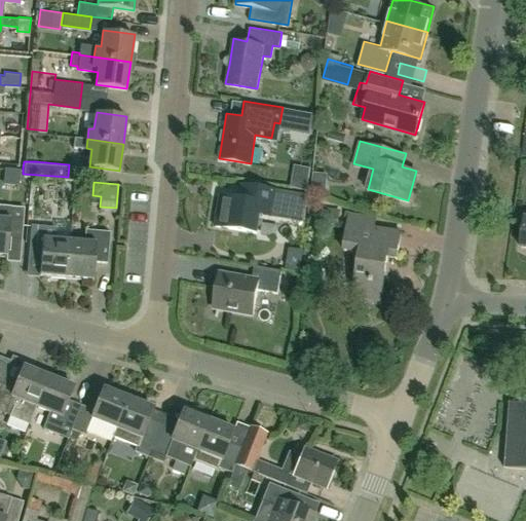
[(260,212),(272,214),(293,217),(297,190),(277,186),(276,189),(250,184),(240,182),(237,198),(221,195),(216,223),(256,230),(260,212)]
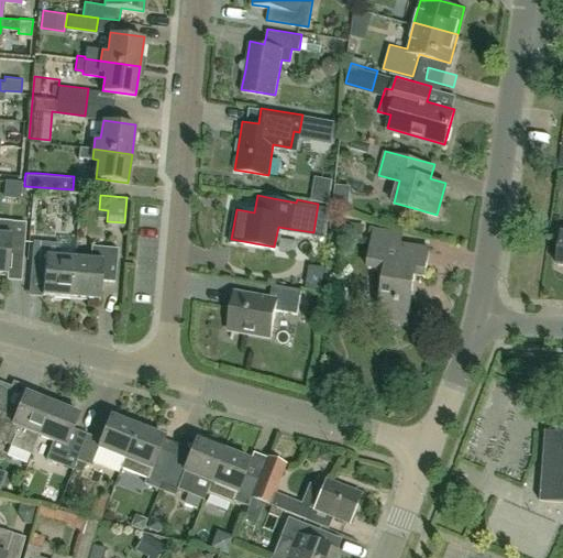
[(0,272),(7,273),(8,253),(22,254),(24,221),(0,218),(0,272)]
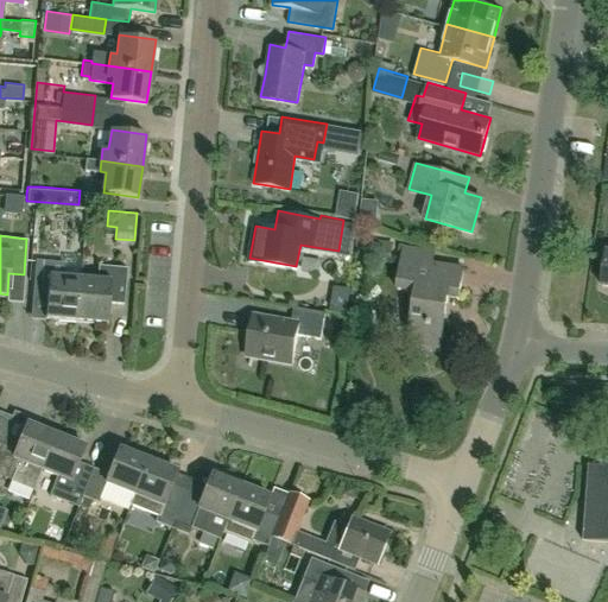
[(391,259),(393,239),(373,235),(369,257),(391,259)]
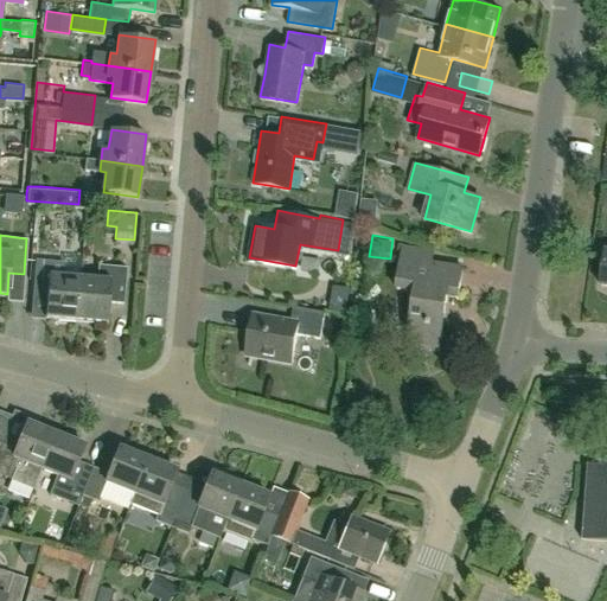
[(458,296),(462,266),(402,256),(397,287),(410,289),(406,319),(411,320),(408,344),(439,349),(447,295),(458,296)]
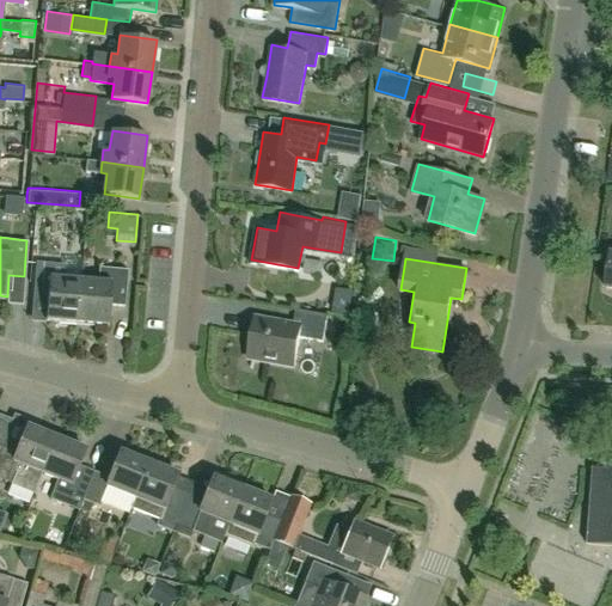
[(44,319),(78,322),(81,279),(62,277),(63,262),(36,259),(32,297),(47,298),(44,319)]
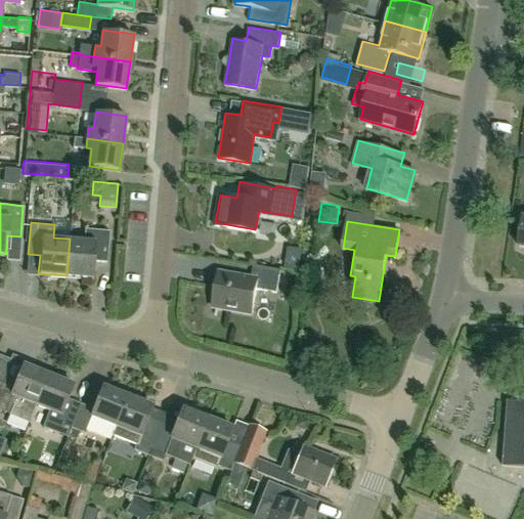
[(83,240),(70,239),(67,275),(92,277),(93,259),(106,261),(110,229),(84,227),(83,240)]
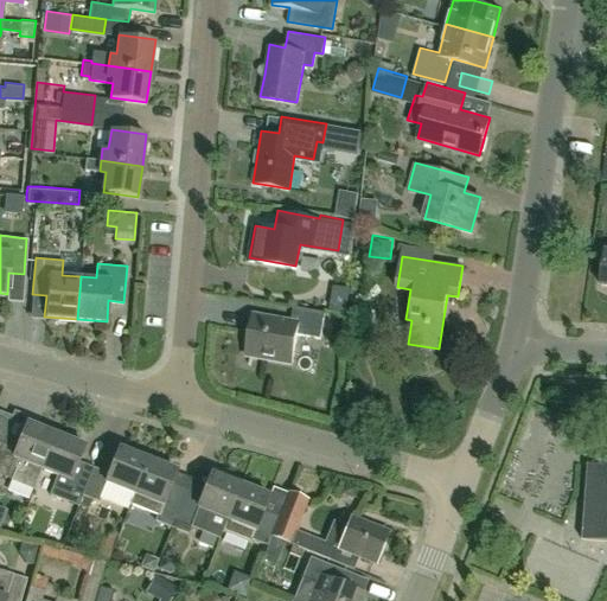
[(320,337),(325,309),(293,305),(291,321),(251,315),(246,352),(293,359),(298,333),(320,337)]
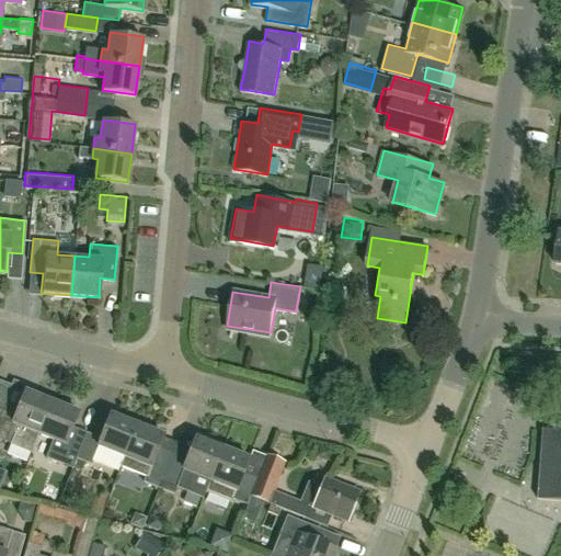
[(23,388),(13,412),(1,407),(0,408),(0,434),(31,447),(38,431),(37,431),(50,399),(23,388)]
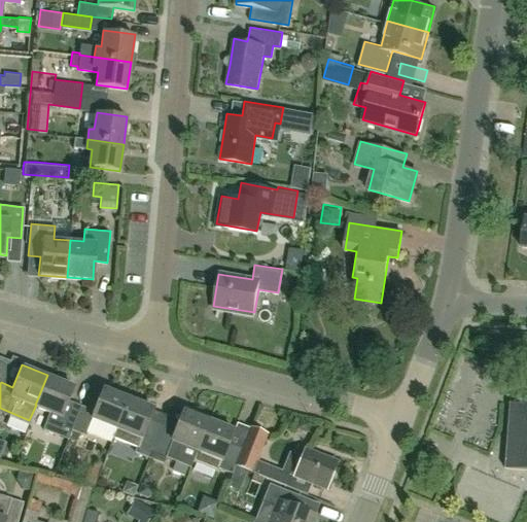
[(73,385),(47,375),(35,405),(36,405),(47,410),(41,425),(67,436),(80,404),(68,398),(73,385)]
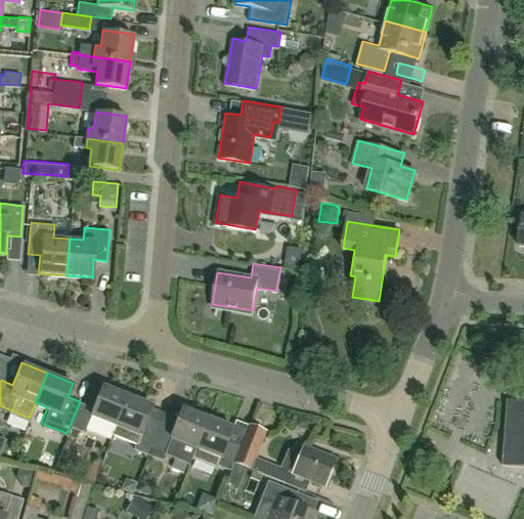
[(76,437),(79,428),(84,430),(85,427),(110,436),(112,432),(127,394),(102,385),(93,407),(80,401),(67,433),(76,437)]
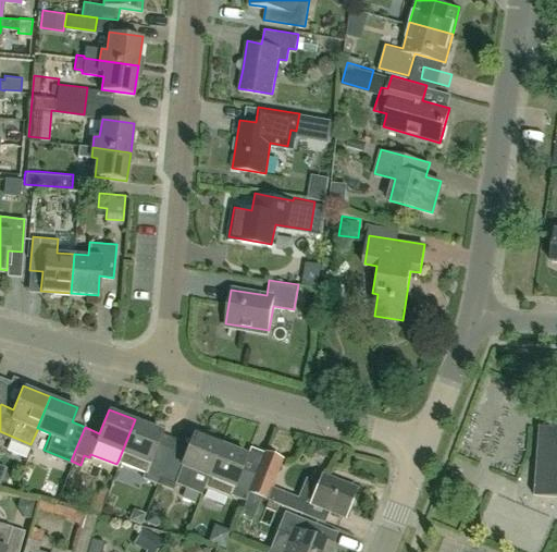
[(156,444),(162,430),(135,419),(119,460),(121,461),(119,465),(157,481),(170,450),(156,444)]
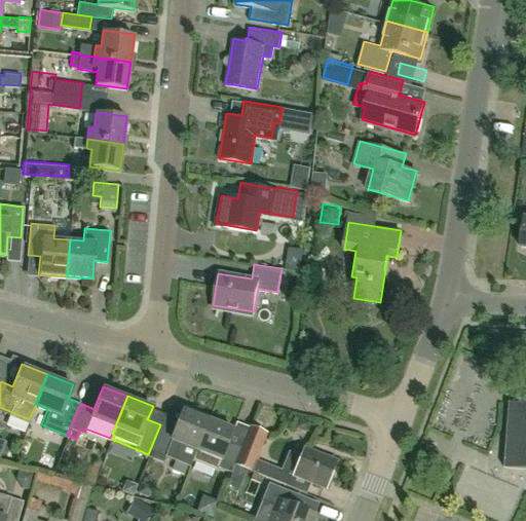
[(525,402),(510,402),(504,467),(525,468),(525,402)]
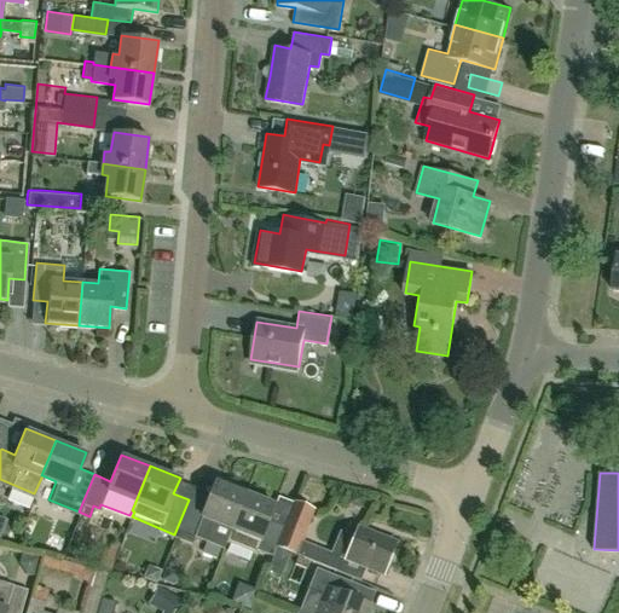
[(203,505),(189,499),(174,535),(191,541),(195,535),(224,545),(226,538),(231,526),(244,492),(214,480),(203,505)]
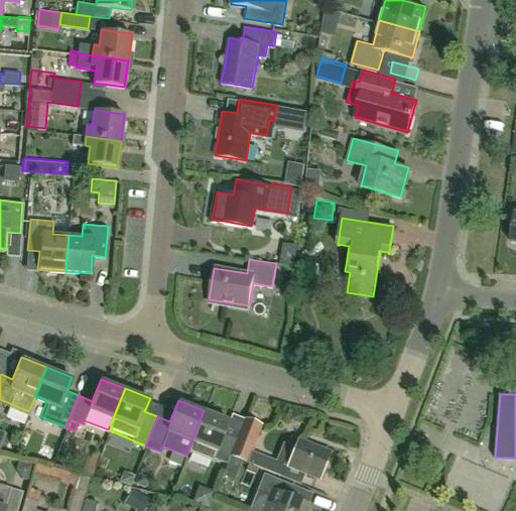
[(228,419),(204,410),(192,438),(188,449),(213,458),(214,456),(226,461),(229,453),(230,453),(236,438),(223,432),(228,419)]
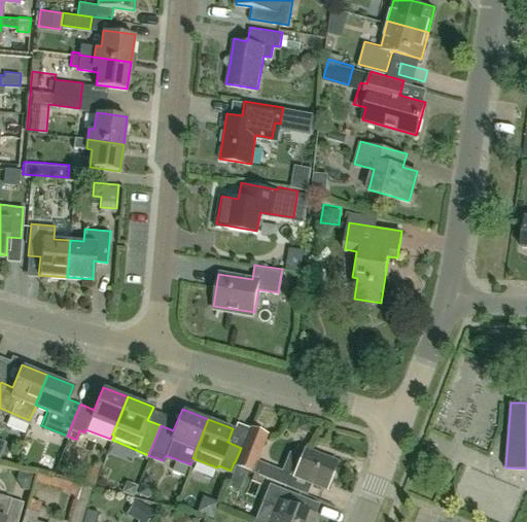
[(250,468),(254,456),(261,441),(265,431),(249,425),(246,435),(241,448),(235,462),(250,468)]
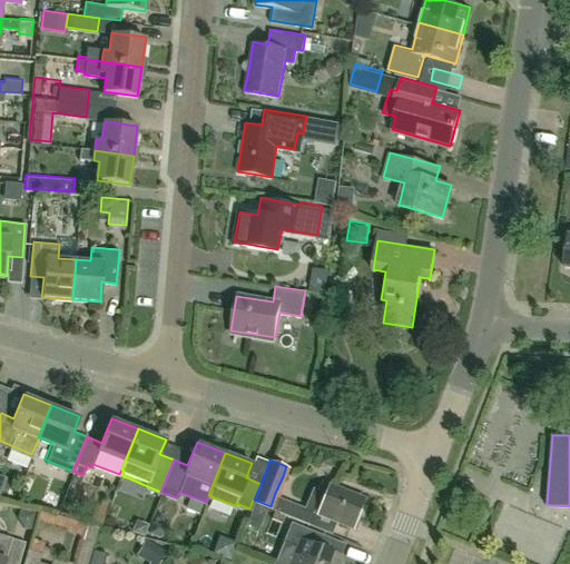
[(352,525),(363,496),(328,483),(316,511),(352,525)]
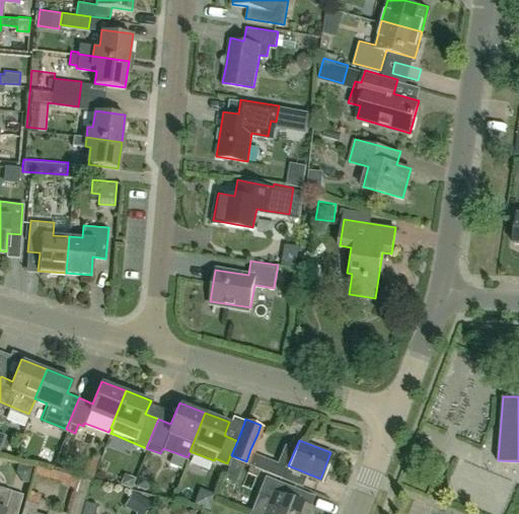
[(250,449),(246,461),(281,474),(286,463),(250,449)]
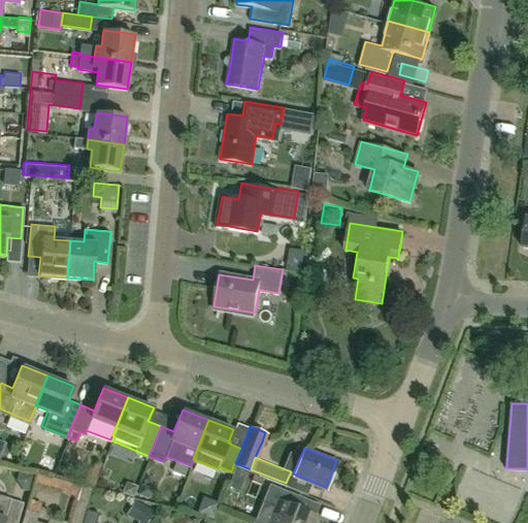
[(66,522),(68,522),(94,522),(99,511),(86,507),(91,486),(71,480),(67,492),(74,494),(66,522)]
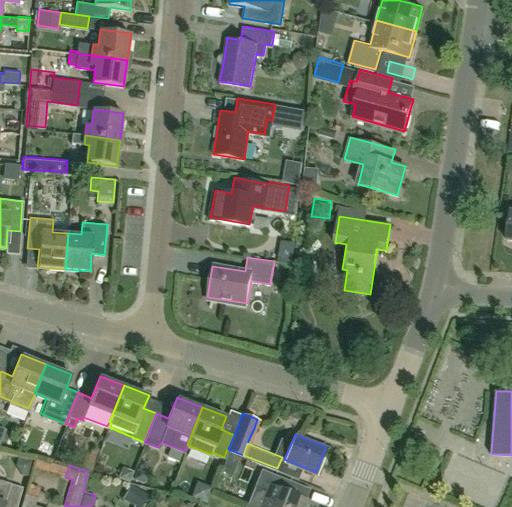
[(246,503),(254,506),(301,506),(306,497),(283,488),(287,477),(261,466),(246,503)]
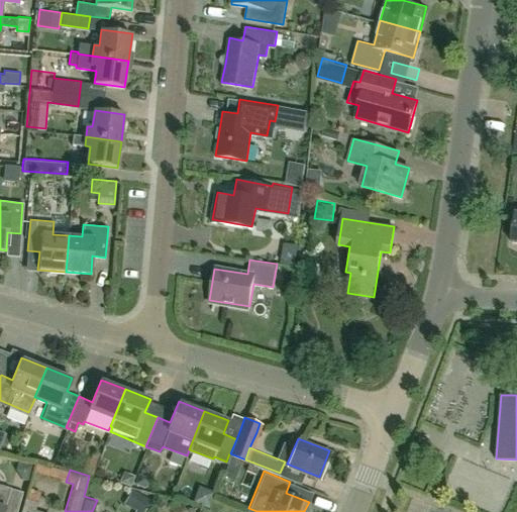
[(0,511),(15,511),(22,490),(0,483),(0,511)]
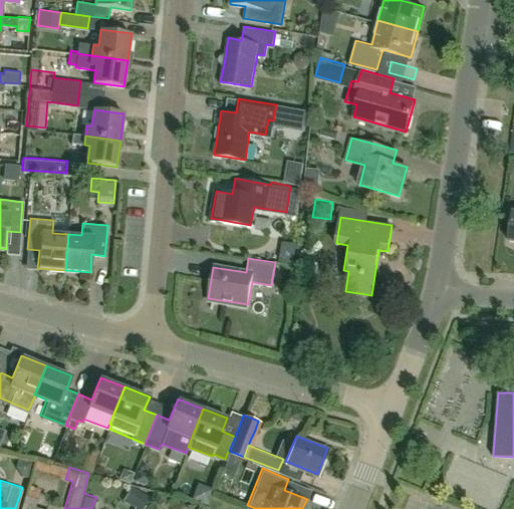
[(24,493),(23,495),(19,508),(47,508),(33,505),(35,496),(24,493)]
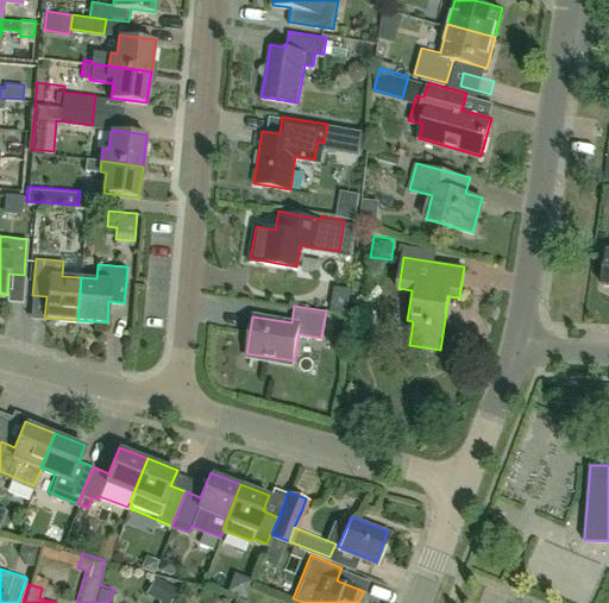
[(236,602),(262,602),(265,600),(253,588),(236,602)]
